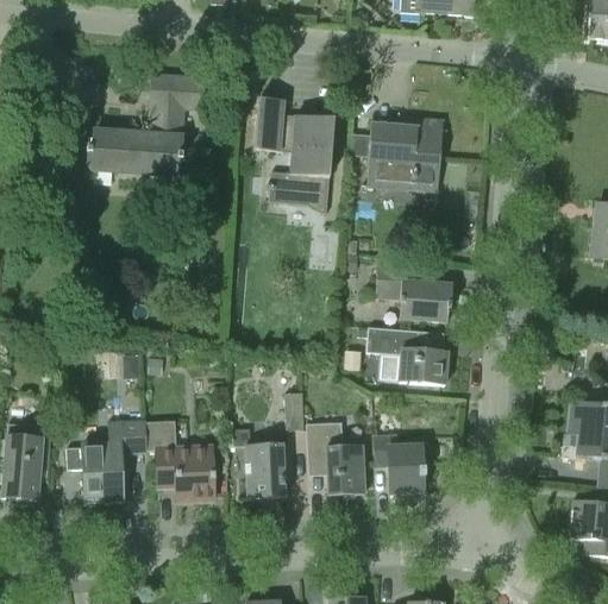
[(405,0),(403,10),(421,11),(474,14),(474,0),(405,0)]
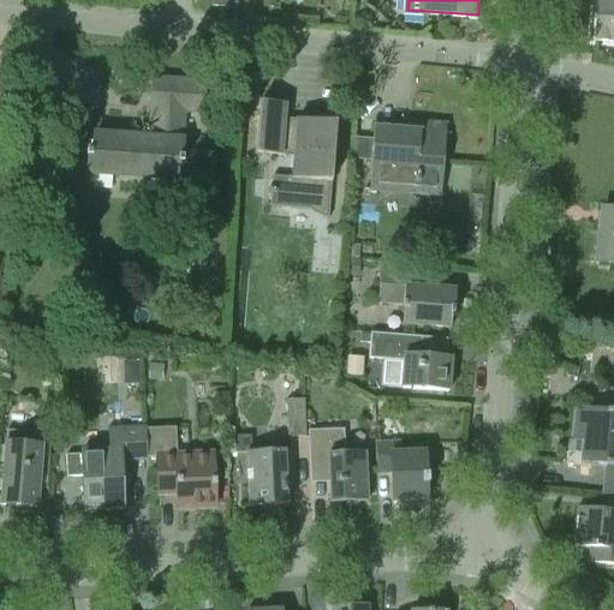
[(600,0),(596,36),(613,37),(613,0),(600,0)]
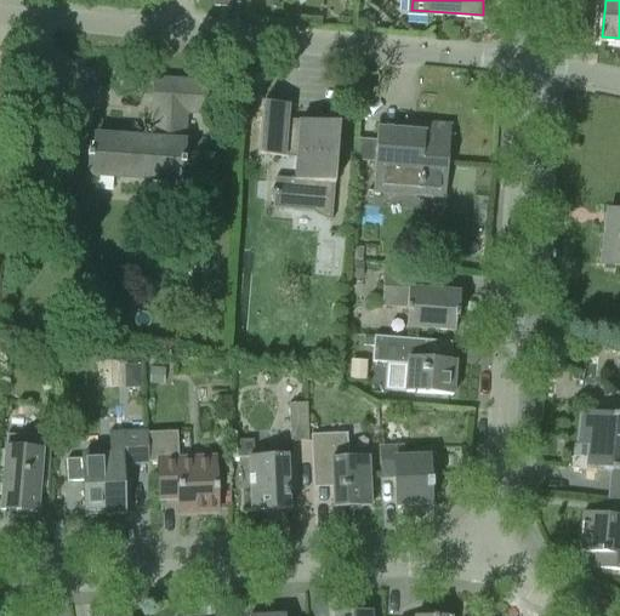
[(90,148),(87,174),(183,180),(185,160),(187,160),(188,136),(187,136),(189,107),(222,109),(223,80),(155,77),(153,106),(157,107),(154,136),(138,136),(137,136),(96,133),(95,148),(90,148)]
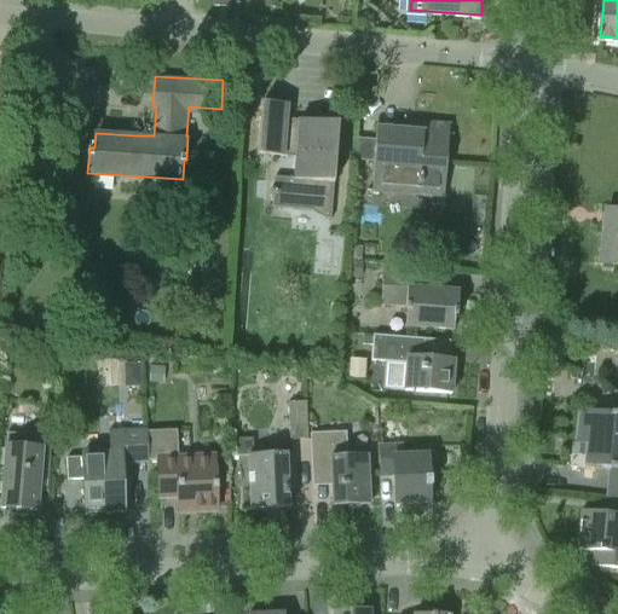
[(263,162),(294,163),(295,110),(264,109),(263,162)]
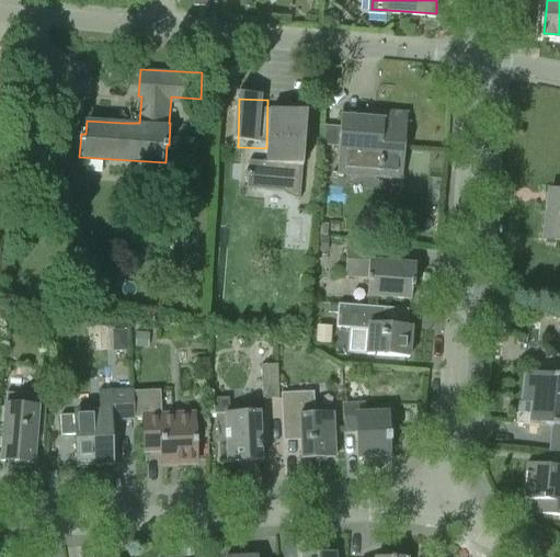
[(284,178),(303,179),(309,106),(273,103),(269,158),(250,157),(249,168),(247,168),(247,171),(249,172),(248,184),(283,188),(284,178)]
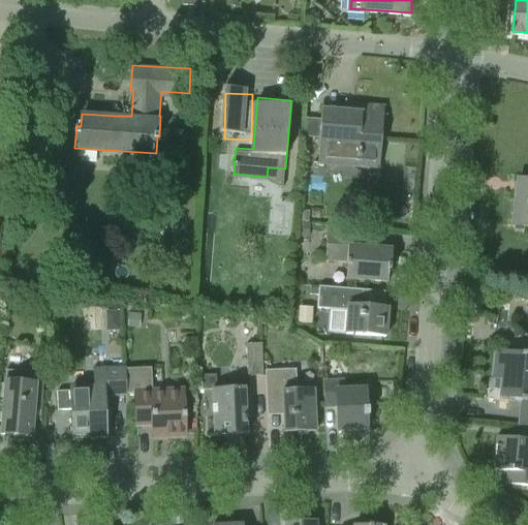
[(353,107),(322,104),(318,160),(380,165),(385,103),(353,100),(353,107)]
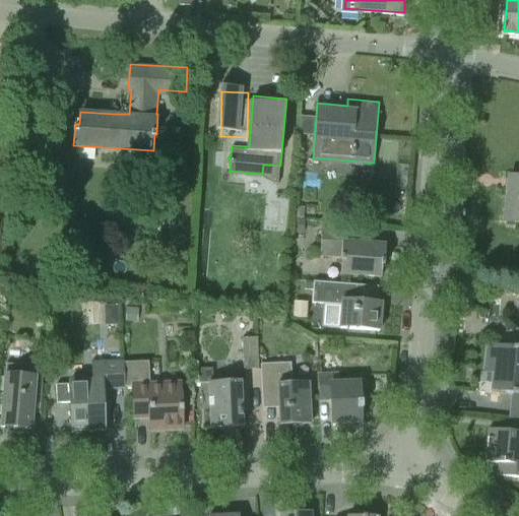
[(518,174),(510,173),(505,217),(518,218),(518,174)]
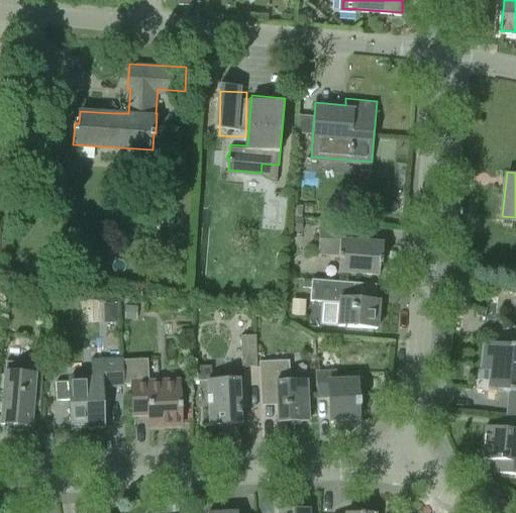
[(290,222),(303,224),(303,217),(290,216),(290,222)]
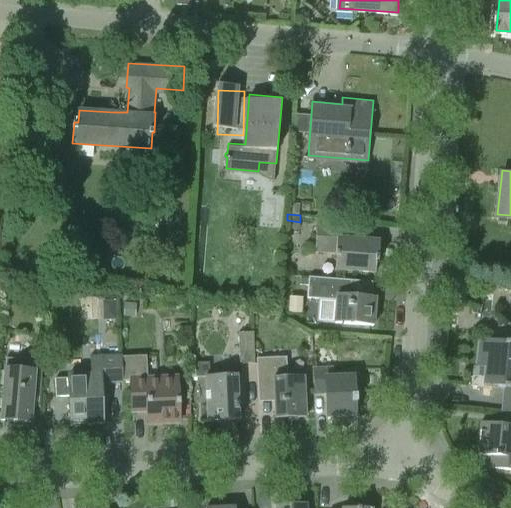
[(337,250),(336,267),(376,269),(377,258),(379,258),(380,237),(340,235),(341,222),(317,220),(316,249),(337,250)]
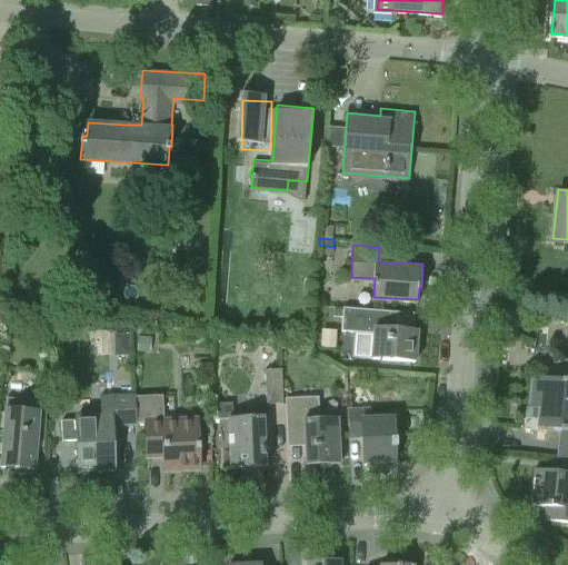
[(374,330),(372,355),(417,358),(419,327),(392,325),(374,330)]
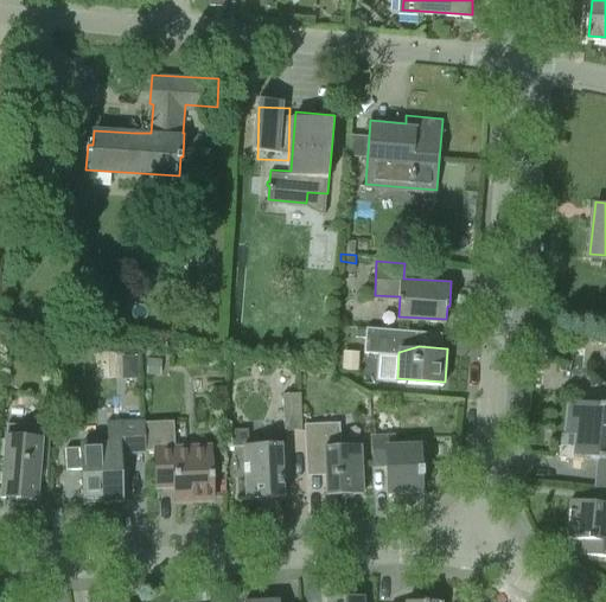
[(286,428),(303,427),(301,390),(284,391),(286,428)]
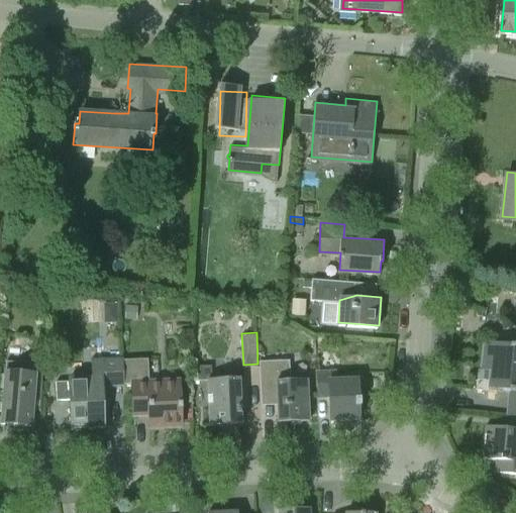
[(515,341),(486,339),(483,367),(492,369),(491,385),(512,387),(509,413),(515,413),(515,341)]
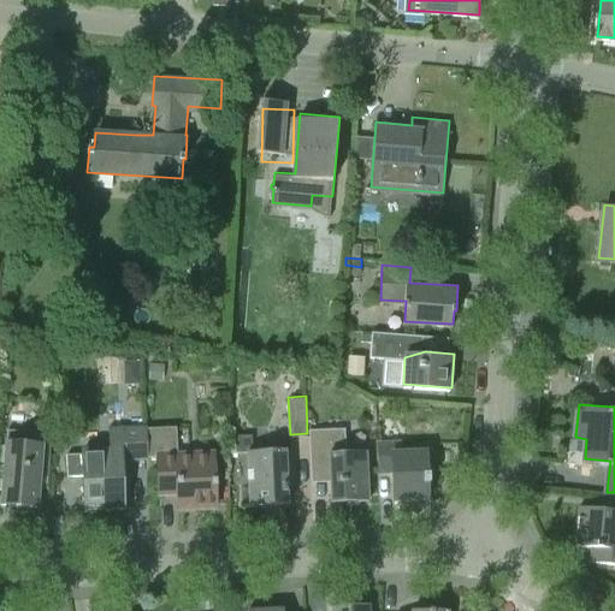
[(82,451),(67,451),(69,474),(83,473),(84,503),(104,502),(105,508),(125,506),(123,457),(147,456),(146,423),(110,425),(111,445),(82,446),(82,451)]
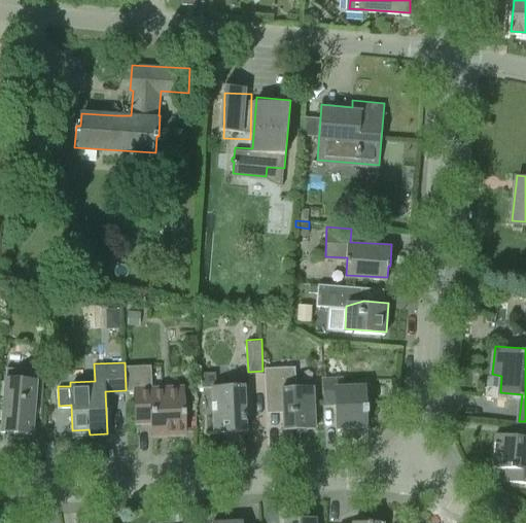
[(283,402),(284,427),(316,426),(313,384),(296,384),(295,364),(265,365),(267,402),(283,402)]
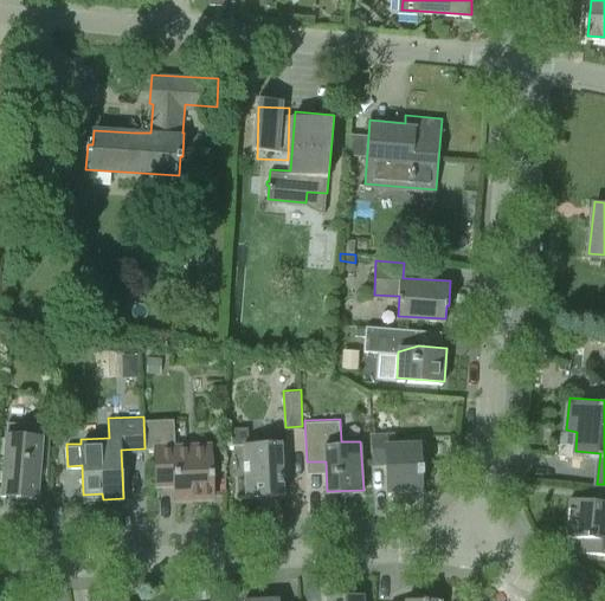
[(51,435),(7,432),(2,493),(38,497),(40,464),(50,465),(51,435)]
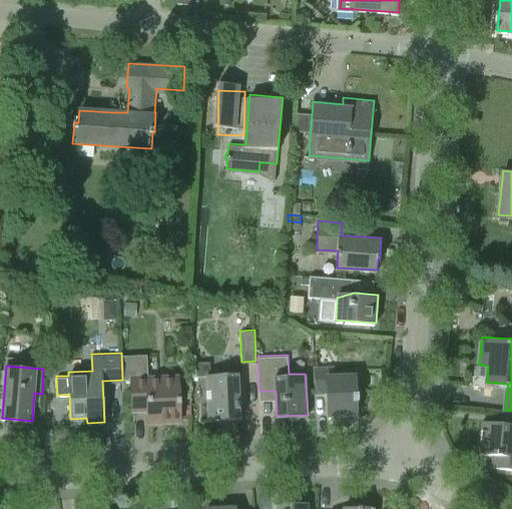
[(329,414),(358,412),(356,374),(335,375),(335,366),(315,367),(316,391),(328,390),(329,414)]
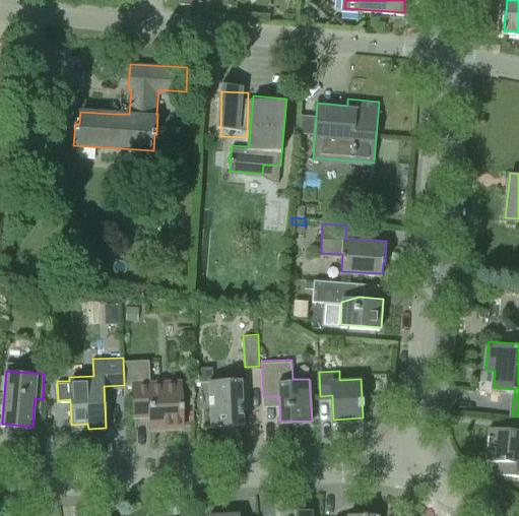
[(151,426),(178,425),(183,425),(181,374),(134,376),(136,414),(150,413),(151,426)]
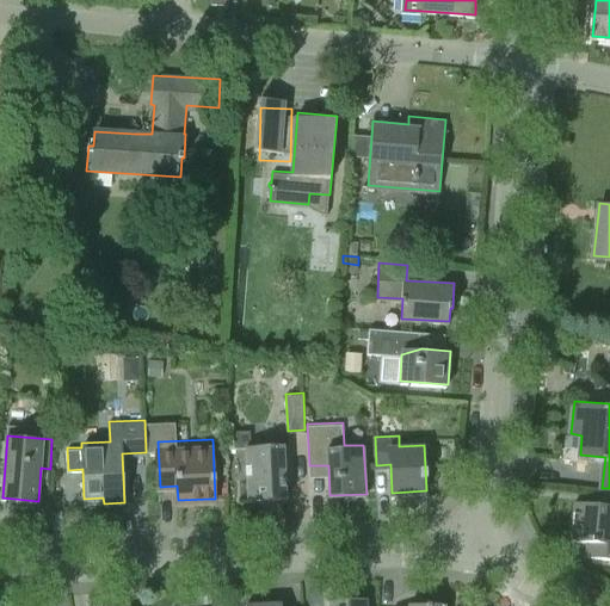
[(291,443),(246,445),(248,499),(287,498),(285,478),(293,477),(291,443)]
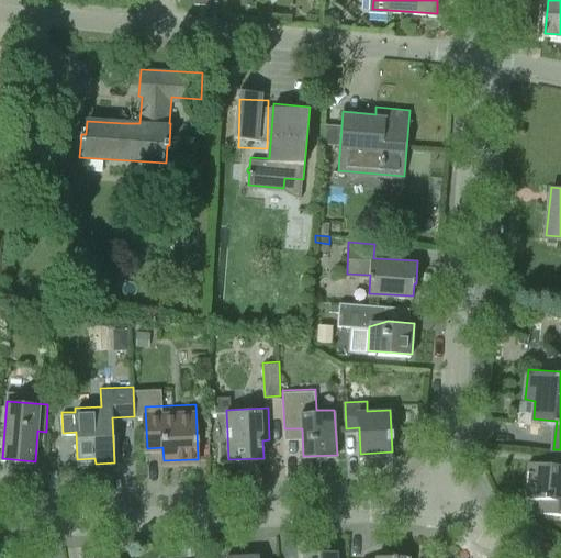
[(540,511),(546,511),(560,513),(560,462),(529,460),(526,495),(541,497),(540,511)]
